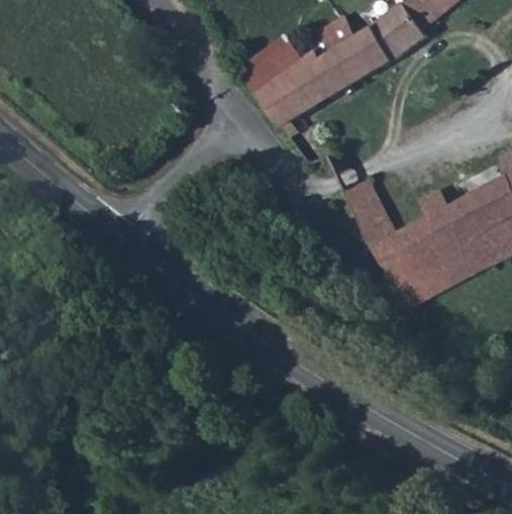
[(403,0),(370,27),(388,61),(423,35),(419,29),(455,0),(403,0)]
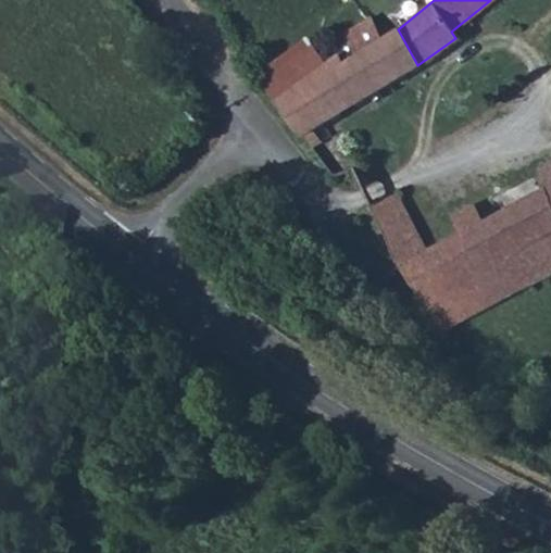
[(310,130),(417,65),(398,29),(382,40),(365,19),(328,41),(336,53),(324,63),(272,100),(300,137),(310,130)]
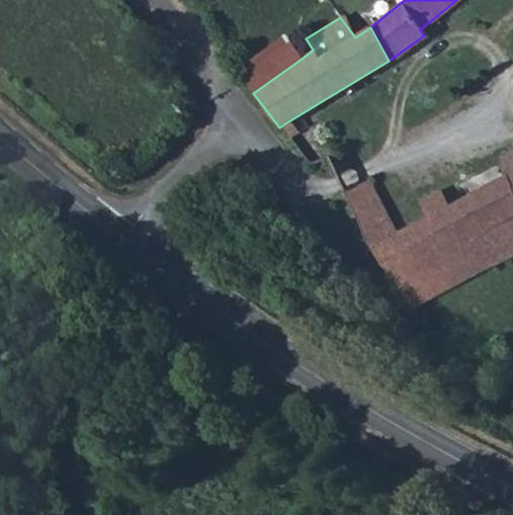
[(235,69),(253,93),(302,59),(284,33),(235,69)]
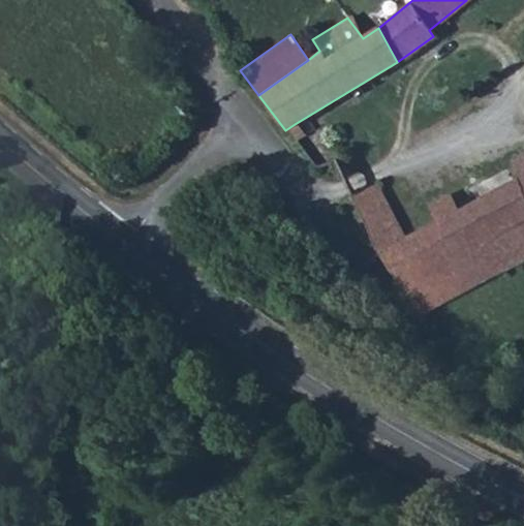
[(293,140),(301,133),(295,124),(285,130),(293,140)]
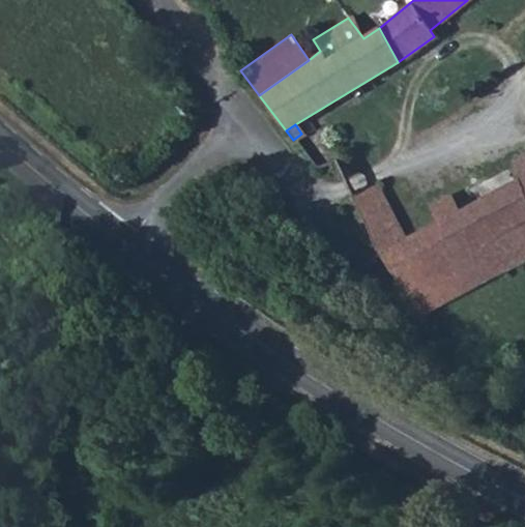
[(519,179),(456,211),(438,221),(403,239),(376,252),(419,315),(447,300),(524,261),(524,151),(508,160),(519,179)]
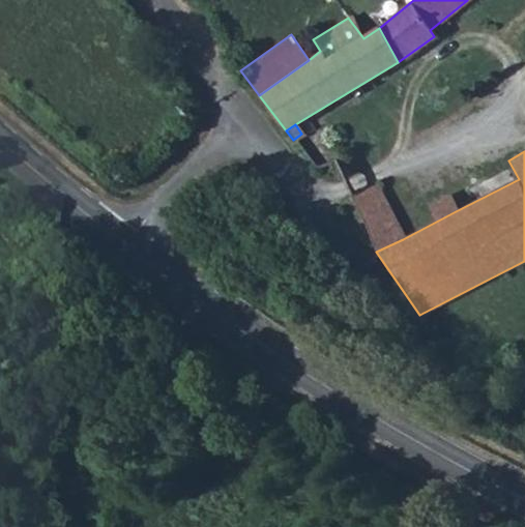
[(350,196),(360,216),(385,204),(374,183),(350,196)]
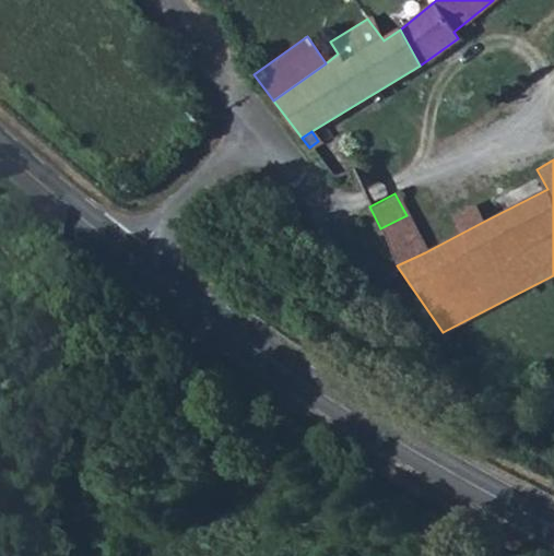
[(455,219),(462,233),(481,223),(473,209),(455,219)]
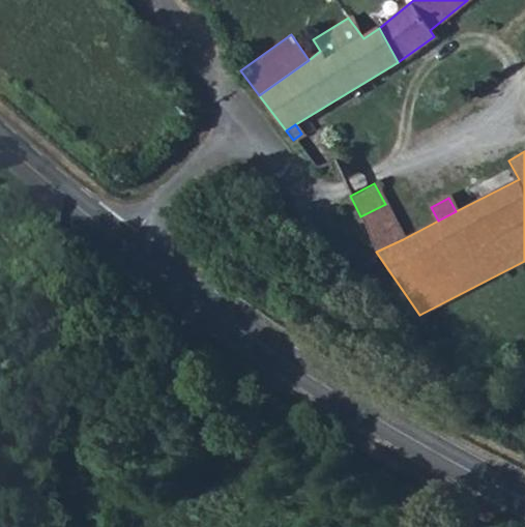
[(403,239),(385,204),(360,216),(367,231),(376,252),(403,239)]
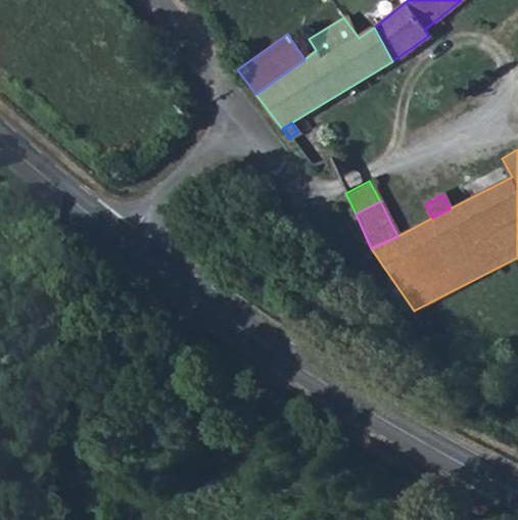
All buildings are outlined.
